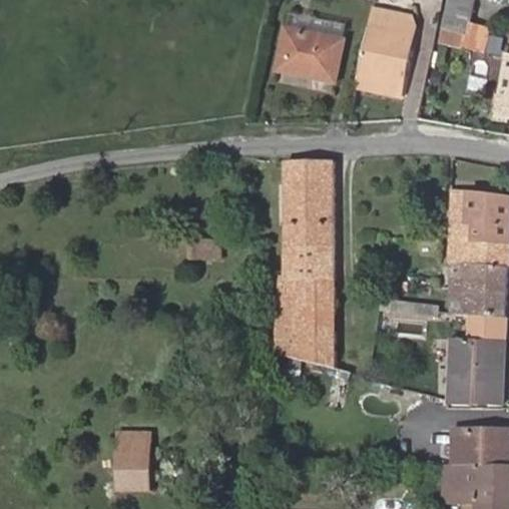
[(447,0),(438,40),(463,47),(474,0),(447,0)]
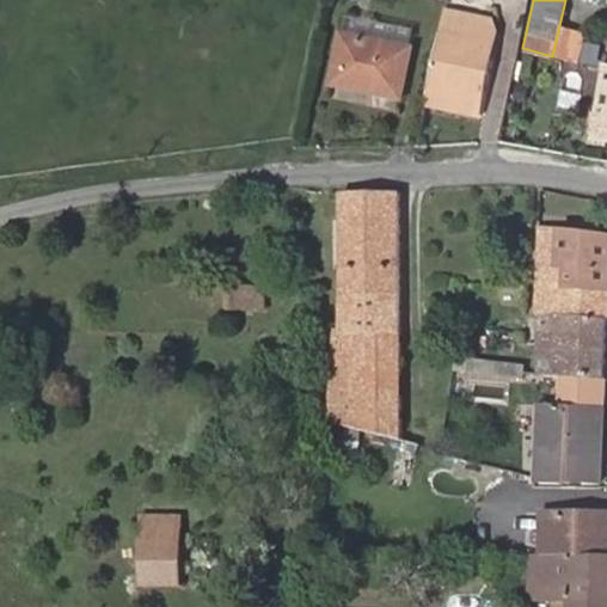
[(466,20),(471,22),(473,13),(442,6),(437,26),(464,34),(466,20)]
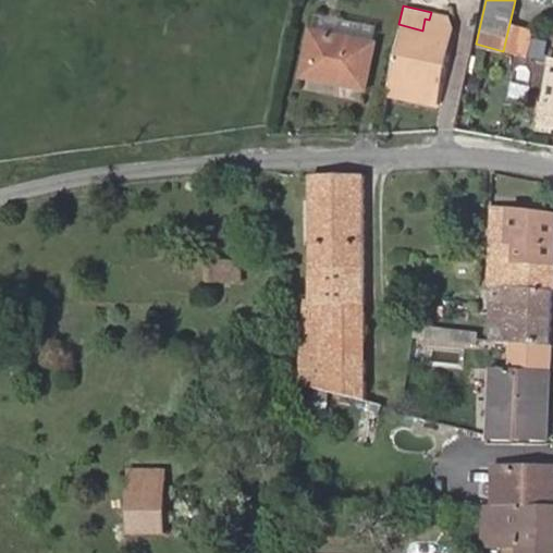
[(310,28),(300,72),(364,85),(372,40),(369,39),(372,26),(316,14),(311,28),(310,28)]
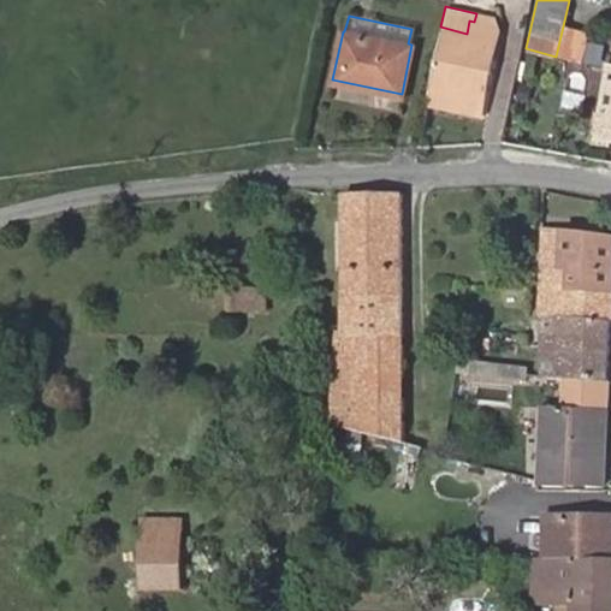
[(440,27),(426,98),(479,110),(497,28),(474,22),(469,21),(467,34),(440,27)]
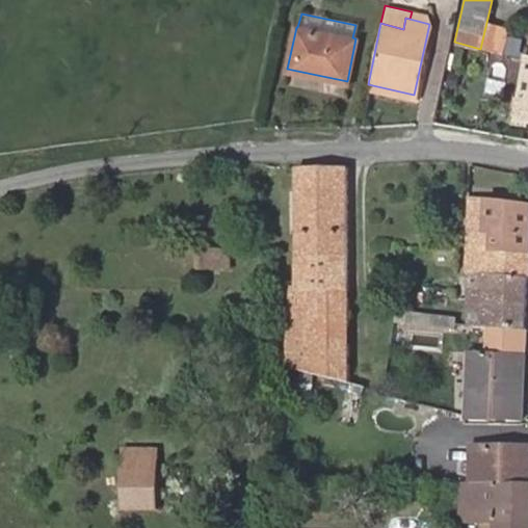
[(486,24),(480,49),(498,53),(503,28),(486,24)]
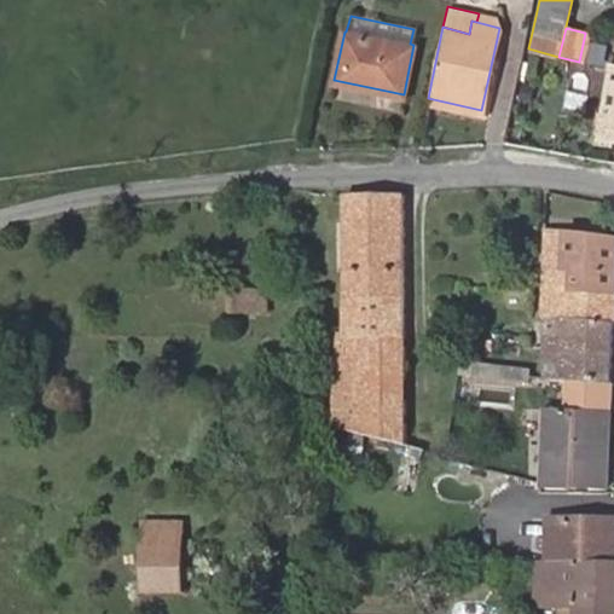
[(613,63),(610,63),(602,108),(613,111),(613,109),(613,63)]
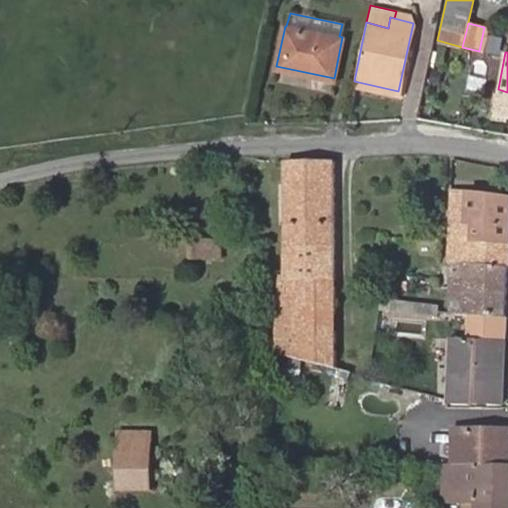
[(507,90),(507,92),(498,89),(493,112),(507,114),(507,90)]
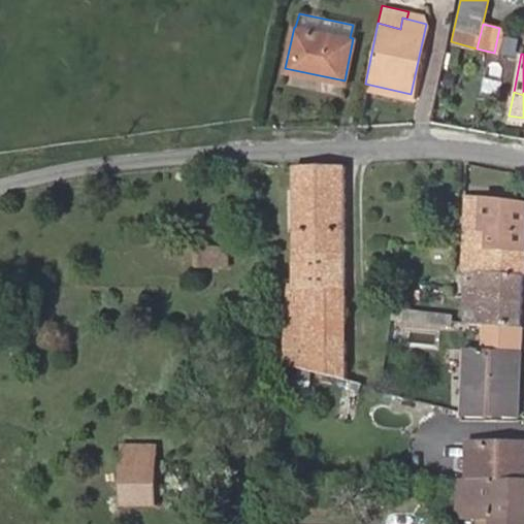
[(287,283),(287,285),(282,362),(345,377),(340,165),(290,165),(290,282),(287,283)]
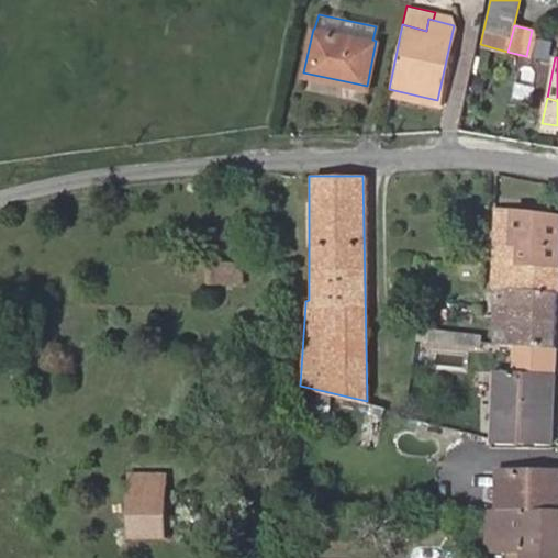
[(492,286),(555,290),(557,216),(512,214),(511,231),(493,230),(492,286)]
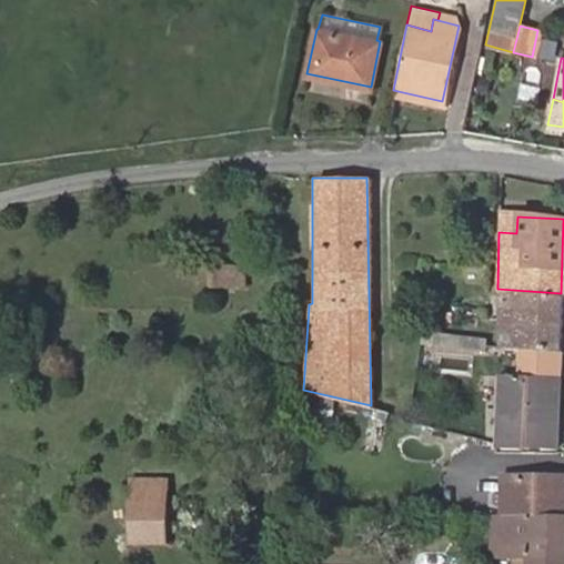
[(516,233),(517,217),(500,217),(499,232),(516,233)]
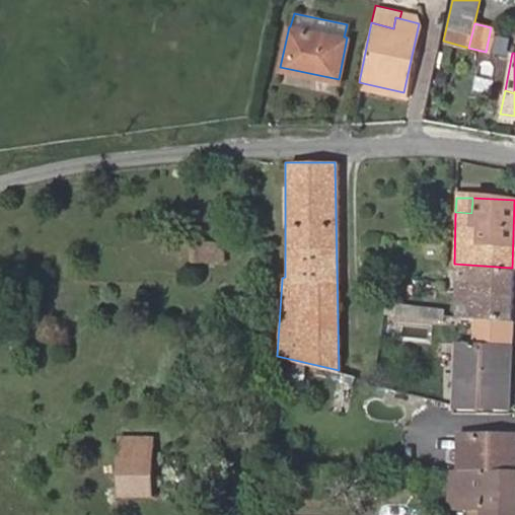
[(195,240),(195,260),(221,259),(221,240),(195,240)]
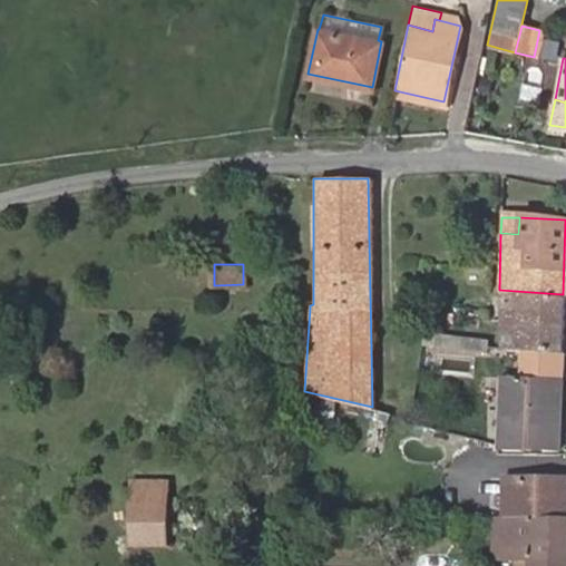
[(499,290),(497,290),(497,301),(497,337),(497,348),(517,349),(562,350),(563,294),(499,290)]
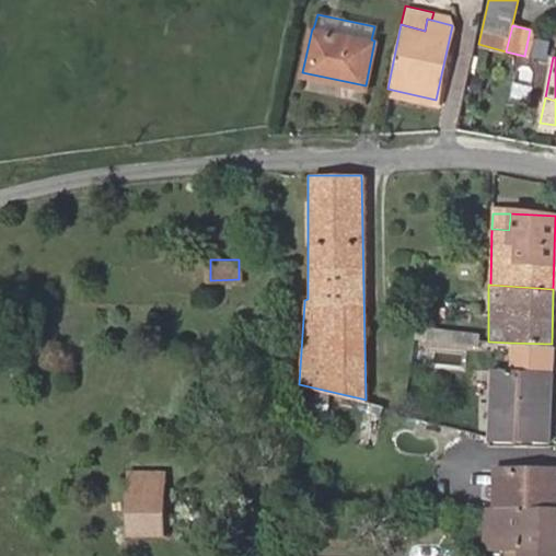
[(475,293),(450,290),(447,312),(471,316),(475,293)]
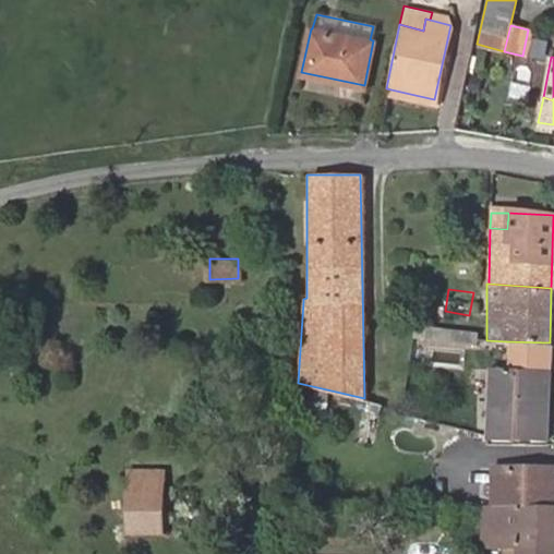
[(473,330),(412,322),(410,334),(472,342),(473,330)]
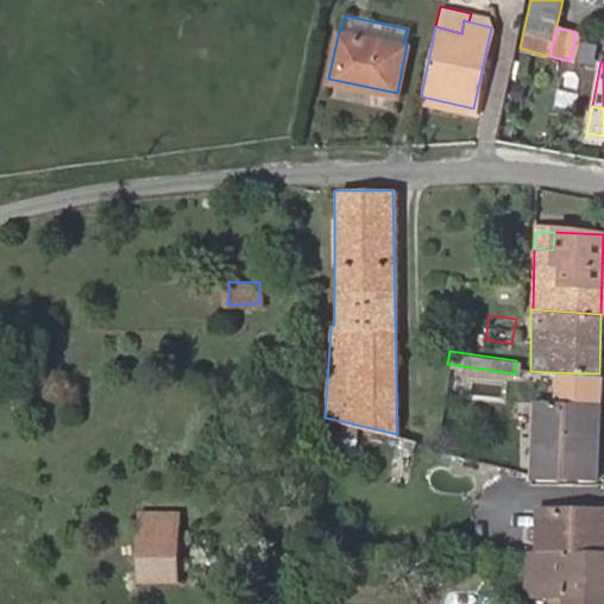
[(599,373),(552,372),(551,400),(598,401),(599,373)]
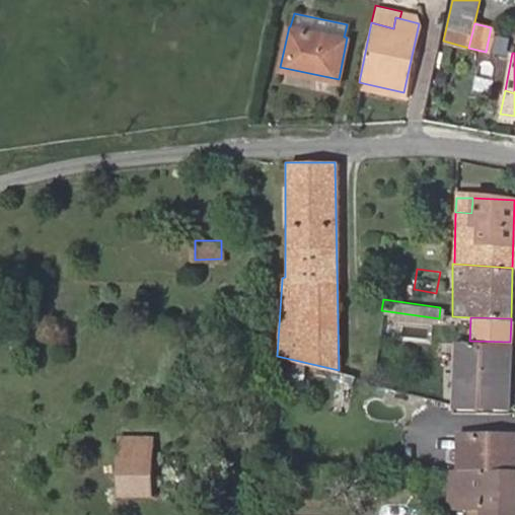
[(441,340),(441,341),(440,370),(459,371),(459,374),(509,374),(510,342),(469,341),(452,341),(441,340)]
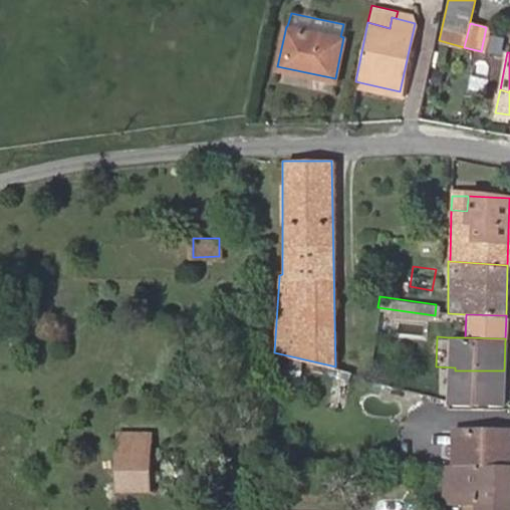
[(509,377),(503,377),(504,370),(455,370),(455,367),(436,366),(435,397),(446,396),(446,401),(446,403),(509,405),(509,377)]
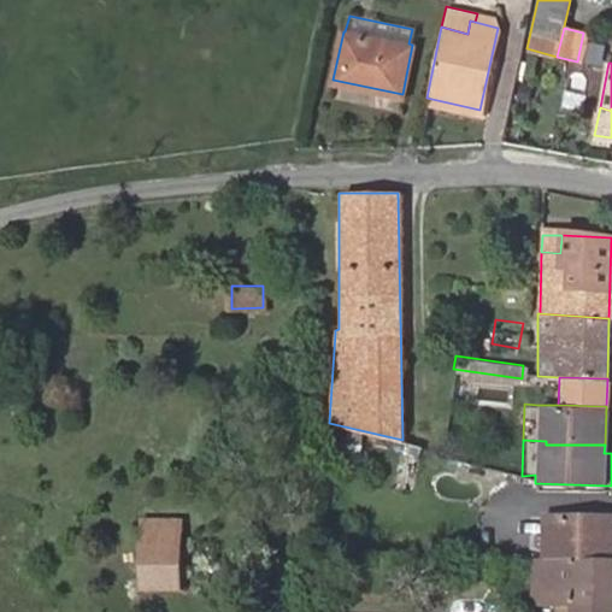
[(611,559),(611,512),(541,513),(541,559),(611,559)]
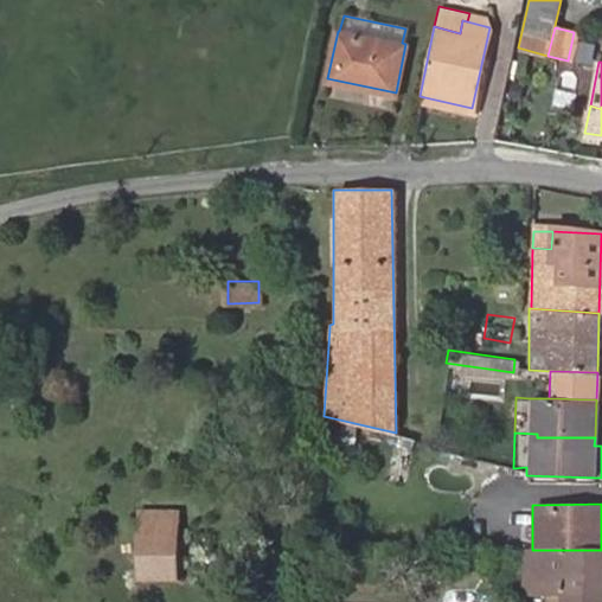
[(179,507),(138,506),(135,575),(177,575),(179,507)]
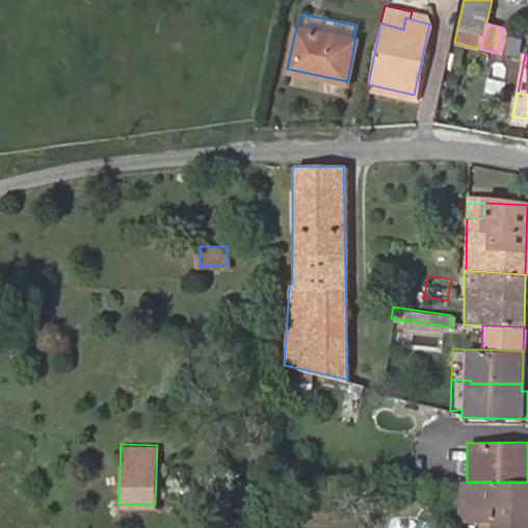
[(491,527),(527,527),(527,482),(467,482),(457,481),(456,521),(491,522),(491,527)]
